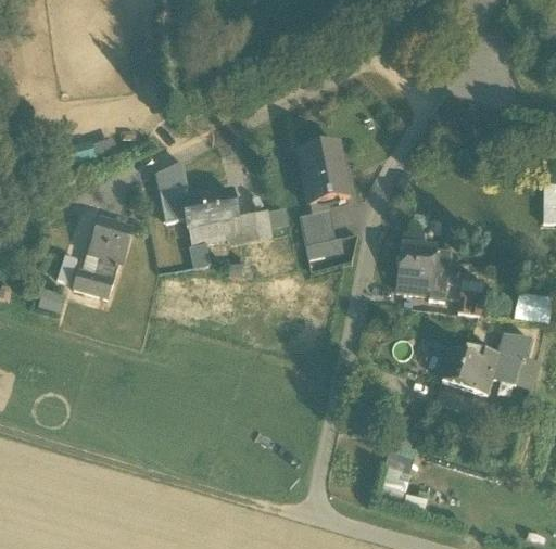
[(299,150),(310,204),(327,201),(348,196),(337,142),(299,150)]
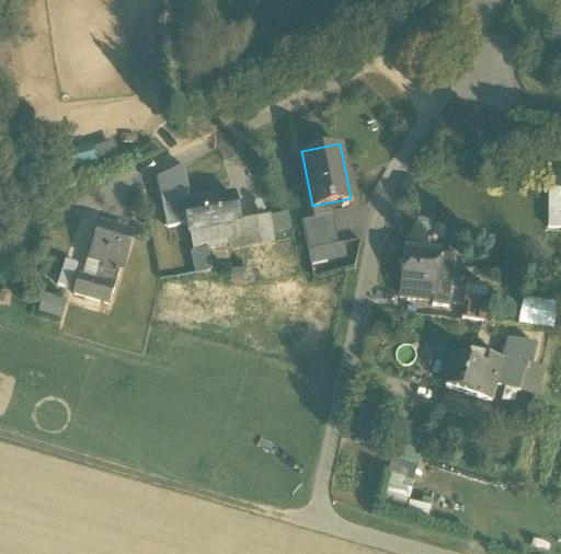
[(167,223),(187,219),(184,200),(187,199),(185,189),(190,189),(184,162),(157,174),(167,223)]
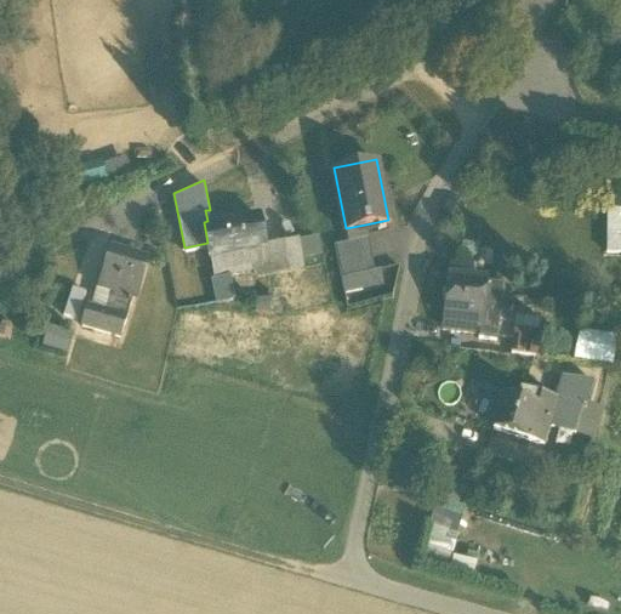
[(620,246),(620,206),(608,205),(607,246),(620,246)]
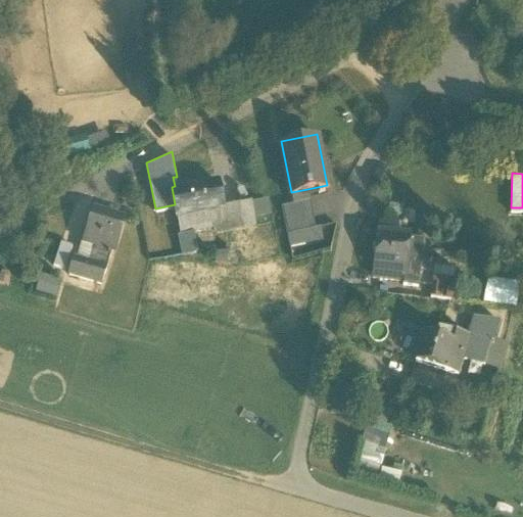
[(218,178),(175,186),(172,187),(175,204),(180,229),(216,222),(226,220),(223,204),(218,178)]
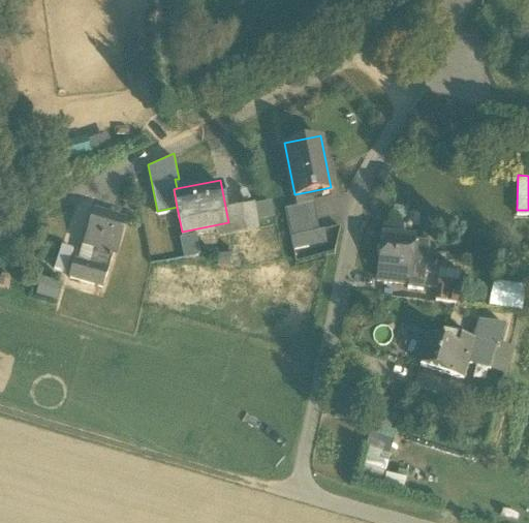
[(294,194),(297,204),(313,200),(311,191),(294,194)]
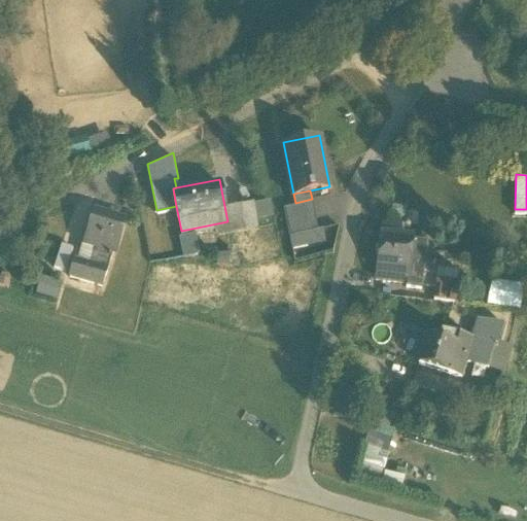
[(283,205),(286,218),(314,213),(312,199),(295,203),(283,205)]
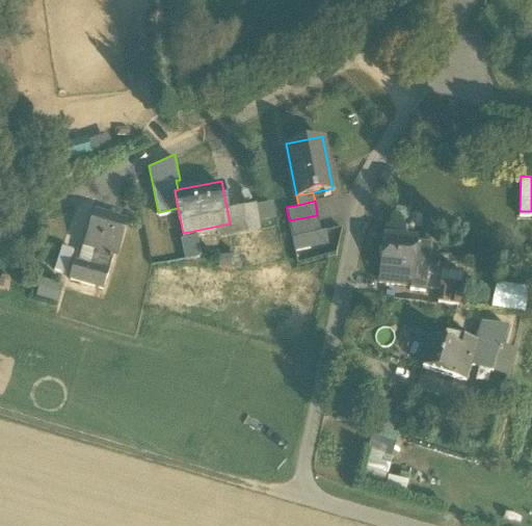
[(240,205),(244,228),(259,226),(255,203),(240,205)]
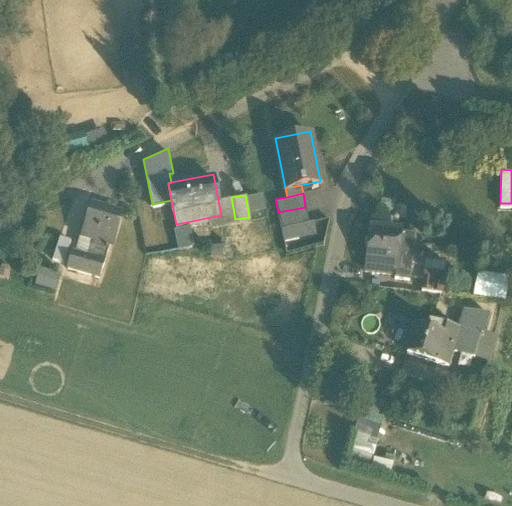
[(221,215),(222,222),(235,219),(231,197),(218,200),(221,215)]
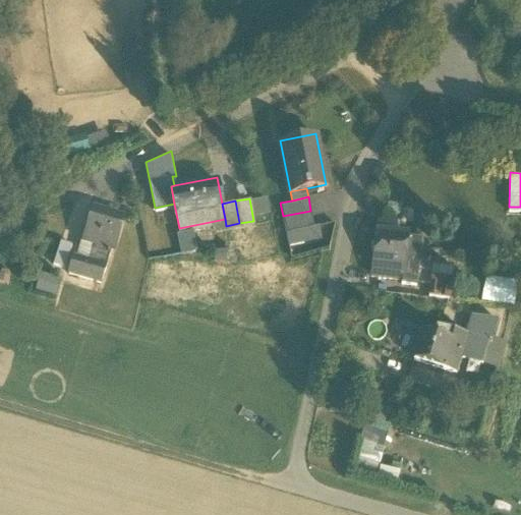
[(78,254),(106,263),(113,240),(115,241),(123,214),(94,205),(78,254)]
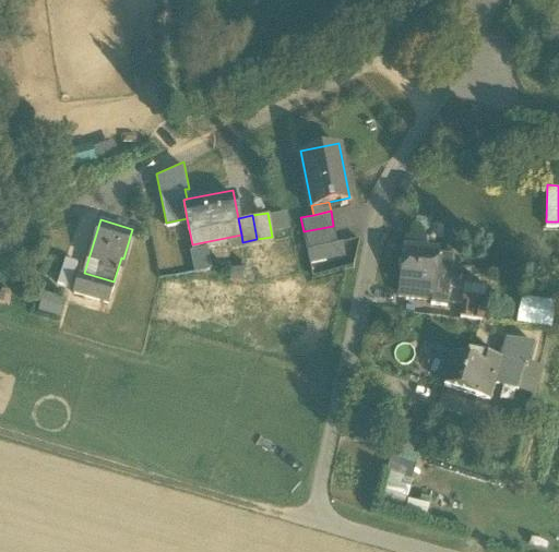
[(336,240),(333,226),(304,231),(306,247),(336,240)]
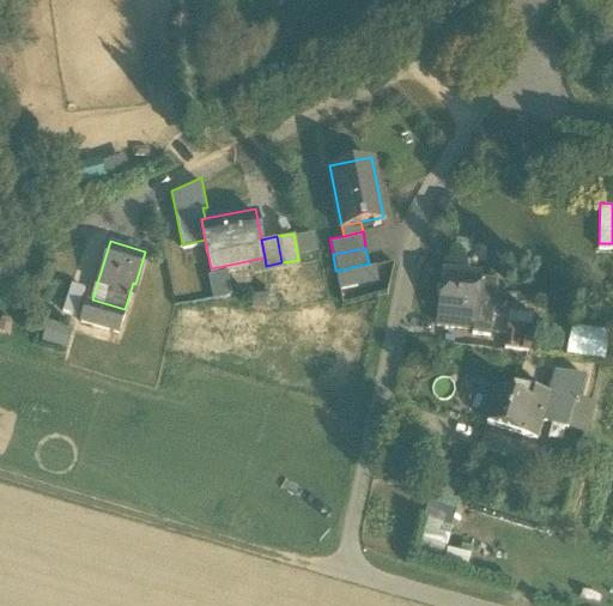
[(253,260),(254,268),(266,266),(265,258),(253,260)]
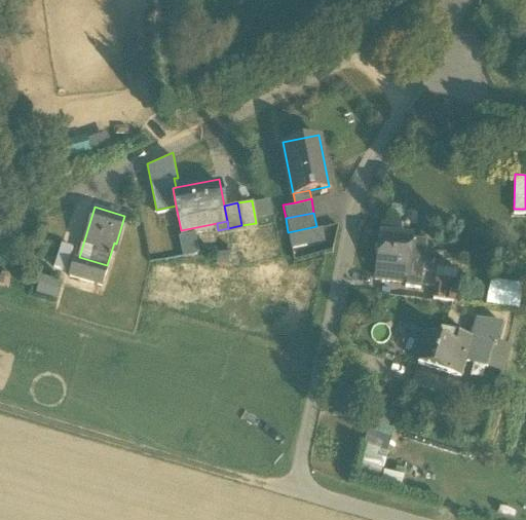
[(375,275),(406,280),(407,280),(410,246),(412,235),(379,231),(376,263),(375,275)]
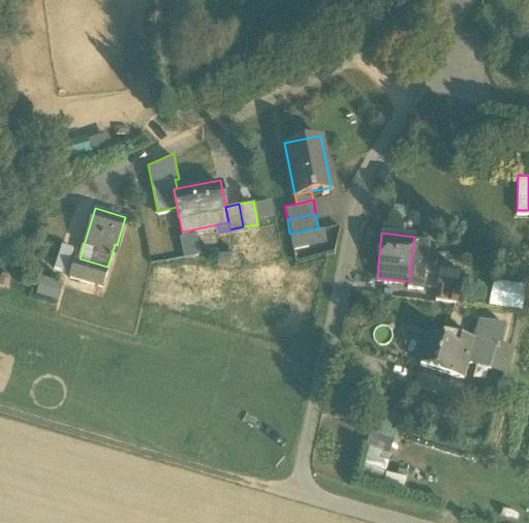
[(412,247),(427,248),(428,238),(414,237),(412,247)]
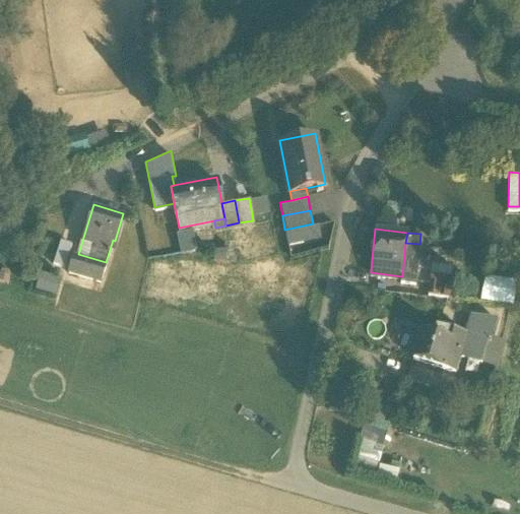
[(53,260),(64,264),(72,241),(60,238),(53,260)]
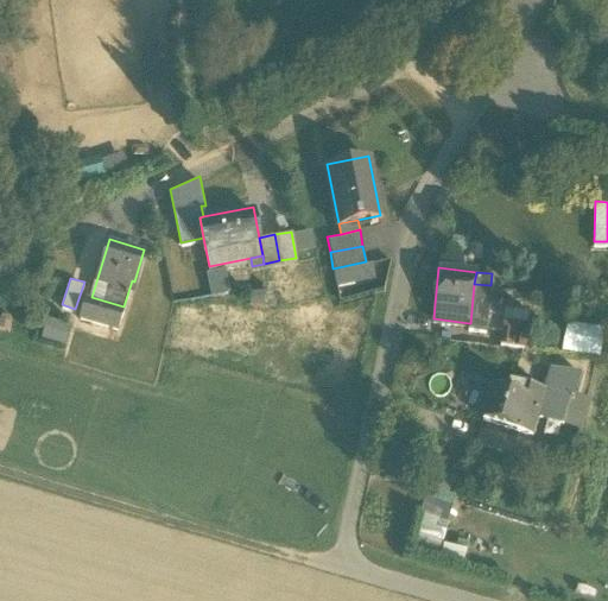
[(491,285),(474,284),(470,323),(469,323),(468,327),(486,329),(491,285)]
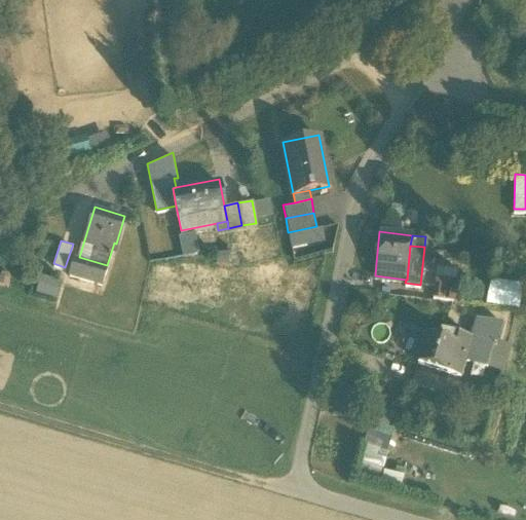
[(69,272),(102,283),(107,265),(79,257),(74,255),(69,272)]
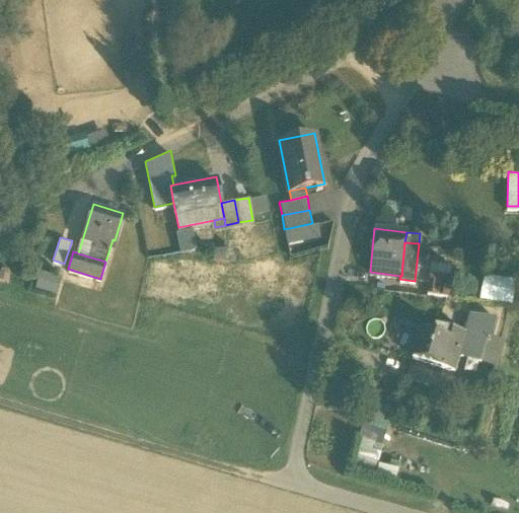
[(24,273),(33,276),(38,263),(27,261),(24,273)]
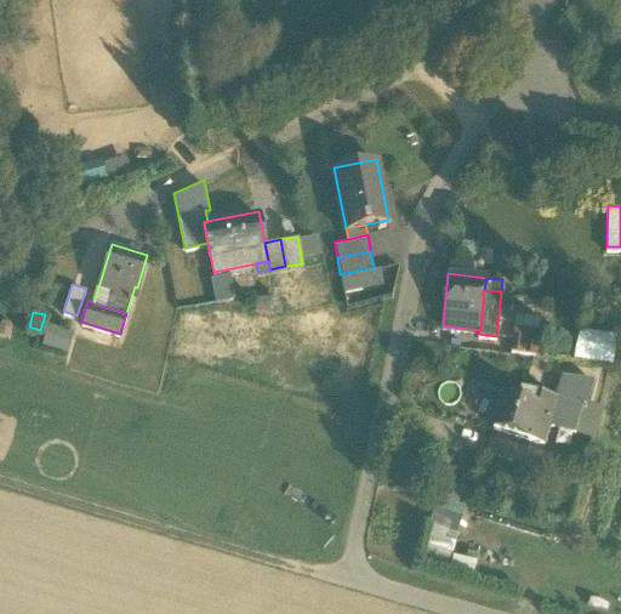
[(44,341),(61,346),(67,328),(49,323),(44,341)]
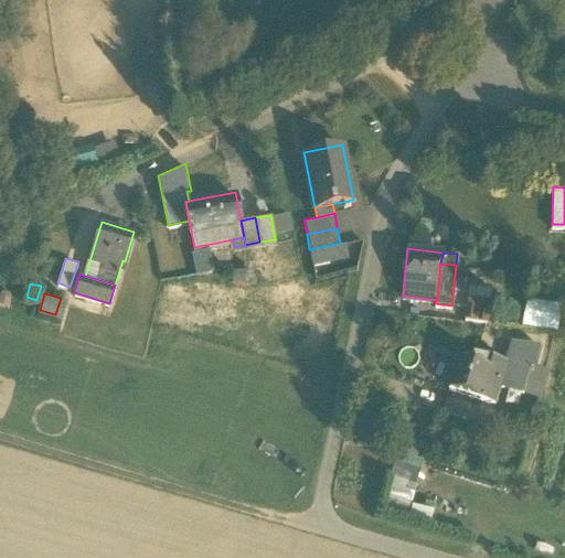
[(468,294),(466,306),(489,309),(490,298),(468,294)]
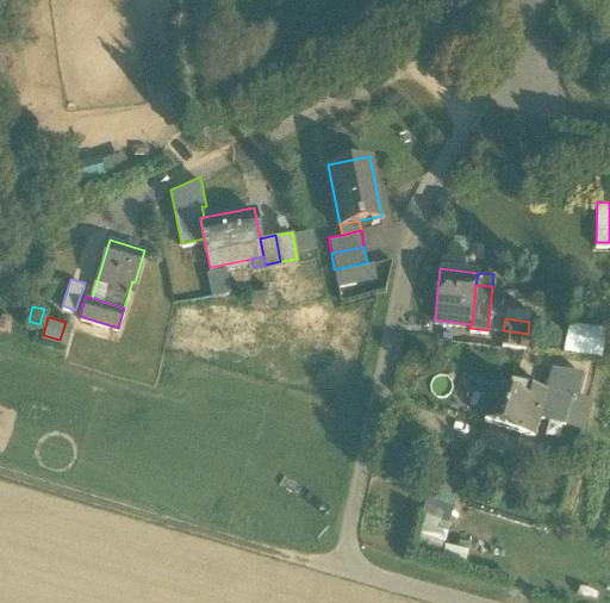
[(566,348),(604,352),(607,322),(568,319),(566,348)]
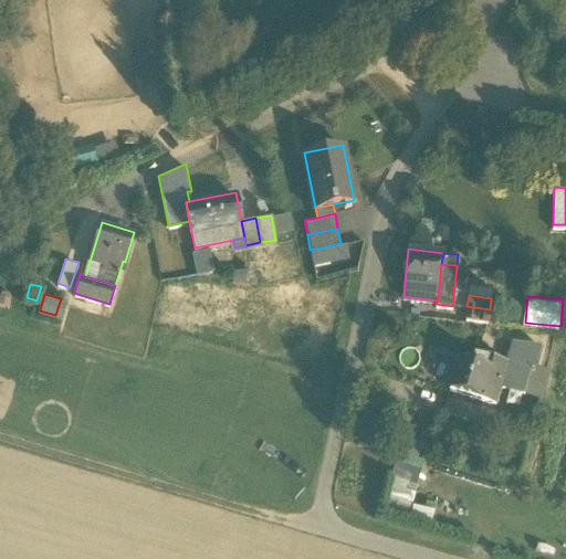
[(488,320),(490,309),(467,306),(465,317),(488,320)]
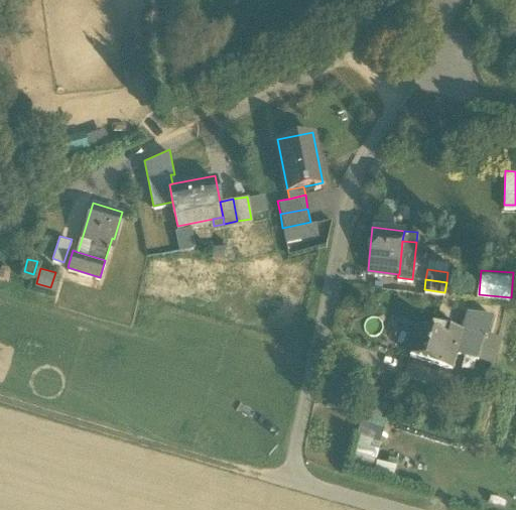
[(468,309),(463,328),(464,328),(457,351),(478,358),(479,354),(478,354),(484,334),(486,335),(492,313),(468,309)]
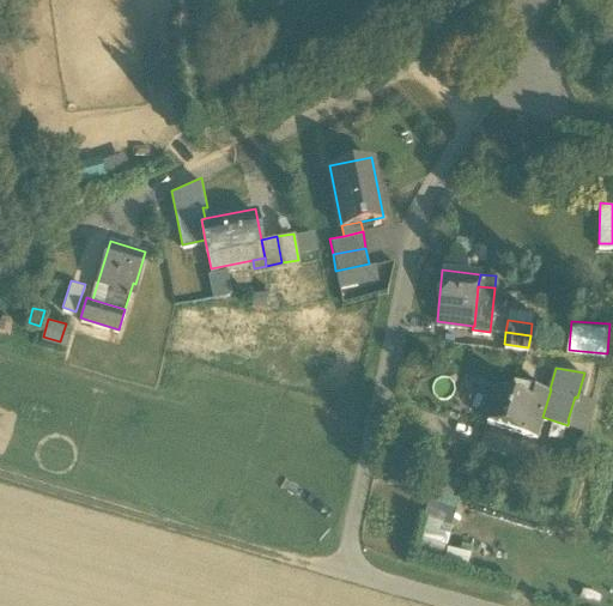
[(525,394),(527,382),(516,380),(514,391),(525,394)]
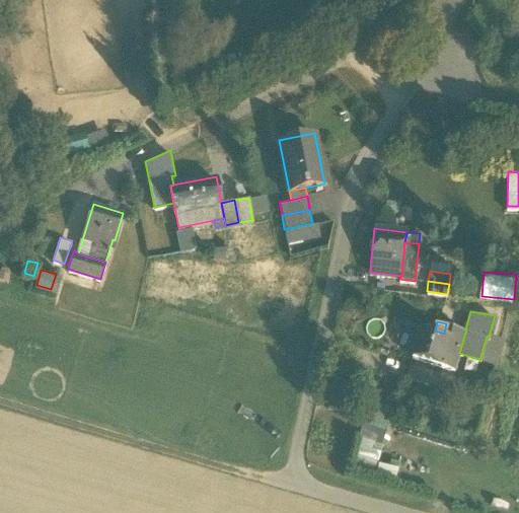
[(412,356),(454,368),(459,353),(466,330),(465,330),(446,323),(444,334),(435,331),(421,326),(412,356)]
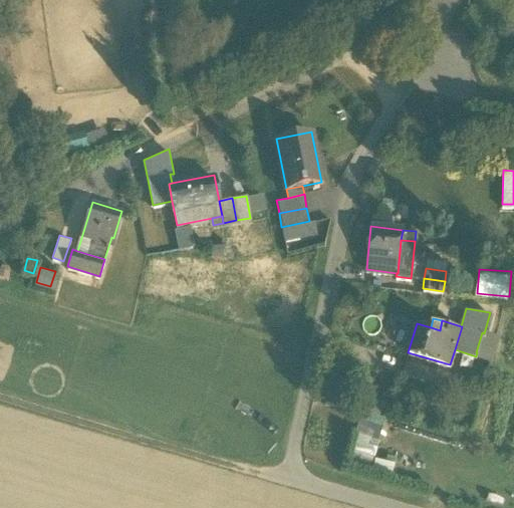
[(477,352),(491,356),(497,337),(484,333),(482,332),(476,352),(477,352)]
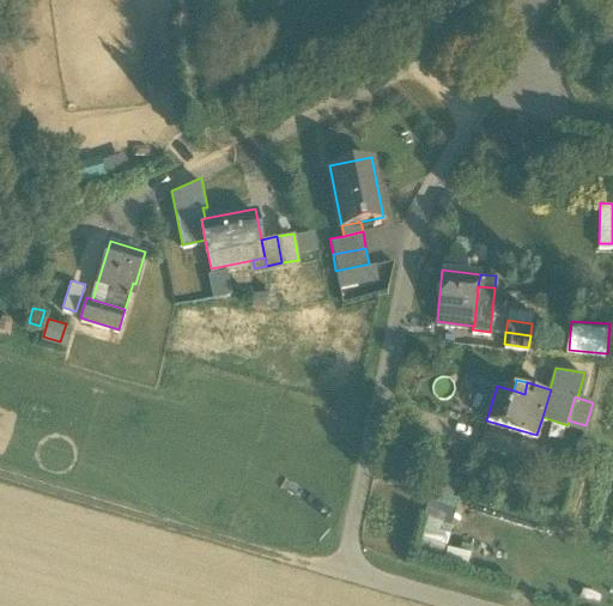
[(439,490),(425,544),(447,550),(447,553),(468,559),(471,550),(447,544),(460,495),(439,490)]
